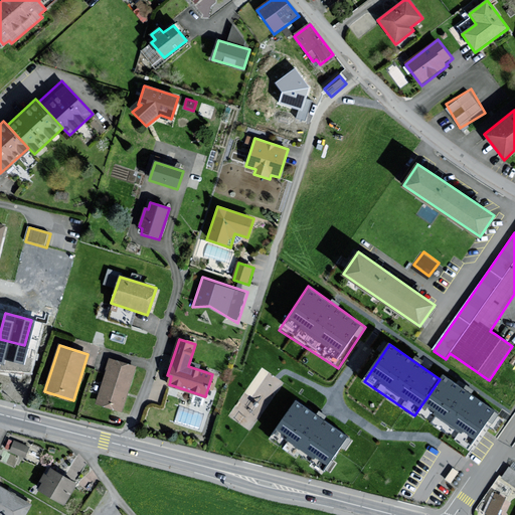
[(137,368),(110,360),(97,405),(123,413),(137,368)]
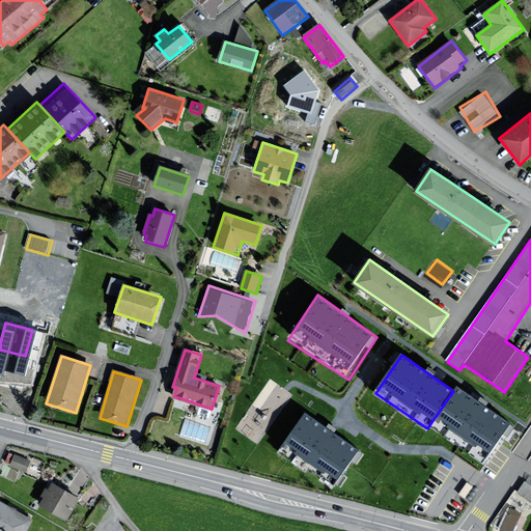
[(456,386),(453,391),(431,422),(486,459),(511,424),(456,386)]
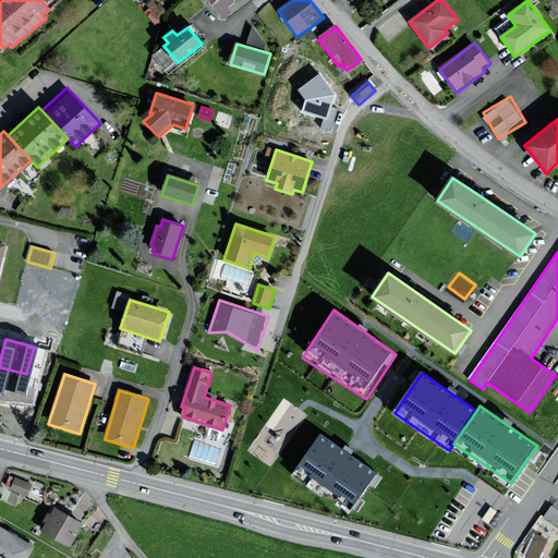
[(387,475),(320,431),(291,475),(358,519),(387,475)]
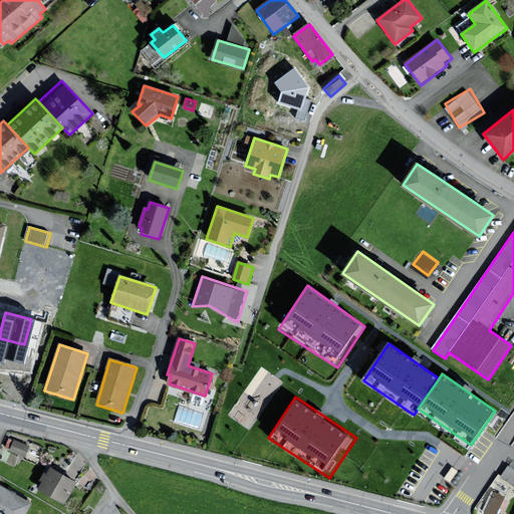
[(29,447),(15,442),(11,453),(25,458),(29,447)]
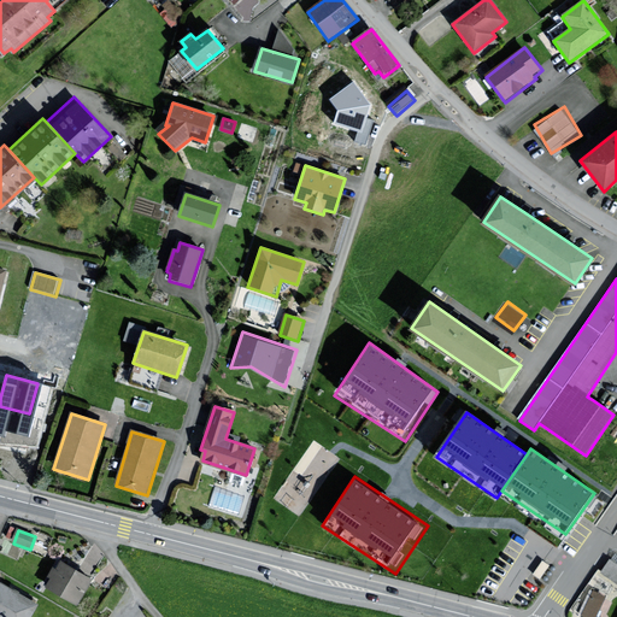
[(62,563),(60,563),(54,569),(48,579),(51,581),(46,589),(77,607),(93,581),(62,563)]
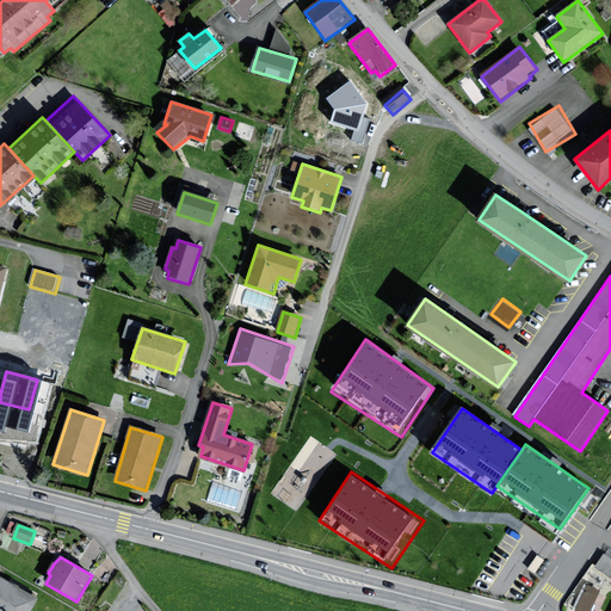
[(31,610),(37,600),(0,579),(0,610),(31,610)]
